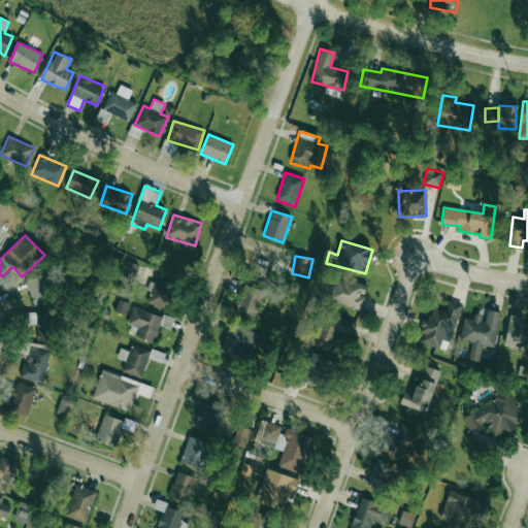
[(165,309),(175,281),(156,273),(146,303),(165,309)]
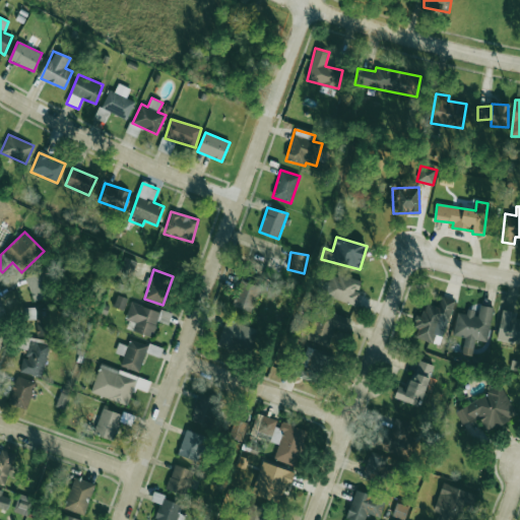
[(45,270),(24,277),(34,302),(53,296),(45,270)]
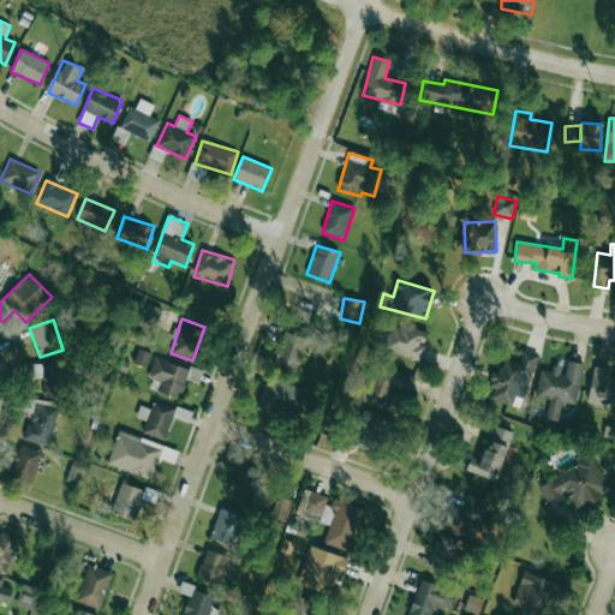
[(429,334),(390,321),(382,348),(419,362),(429,334)]
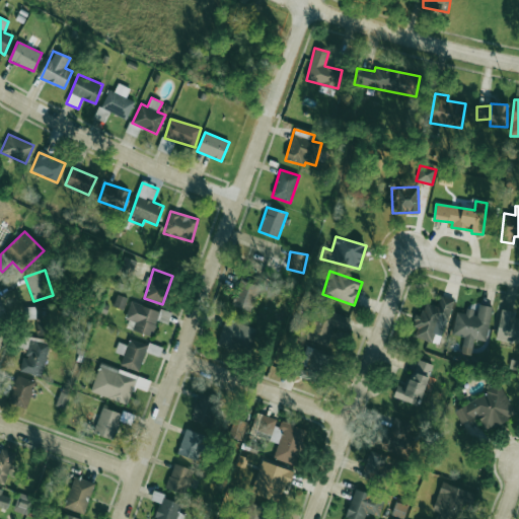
[(258,285),(239,280),(232,306),(252,311),(258,285)]
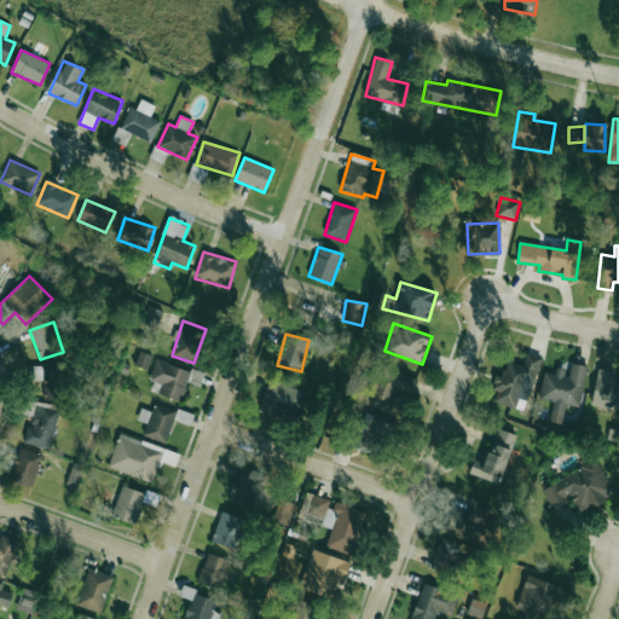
[(524,382),(534,385),(542,358),(525,353),(522,365),(507,362),(503,376),(496,374),(491,389),(497,392),(495,403),(516,409),(524,382)]
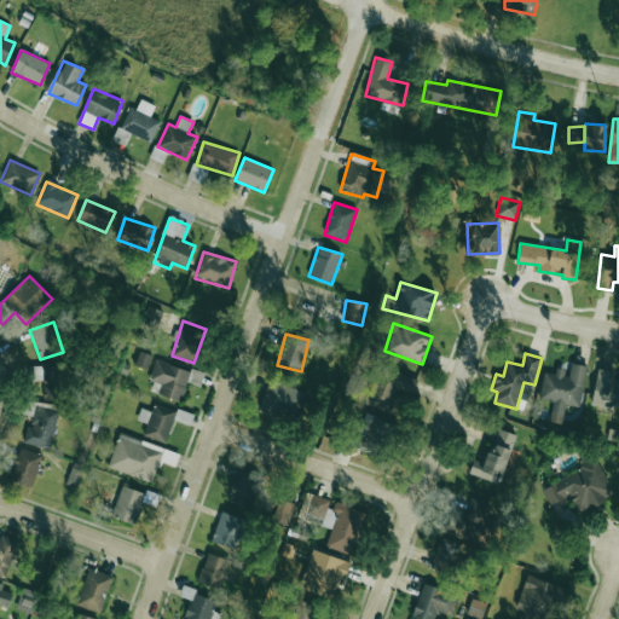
[(191,372),(156,359),(149,381),(161,385),(157,393),(180,401),(191,372)]
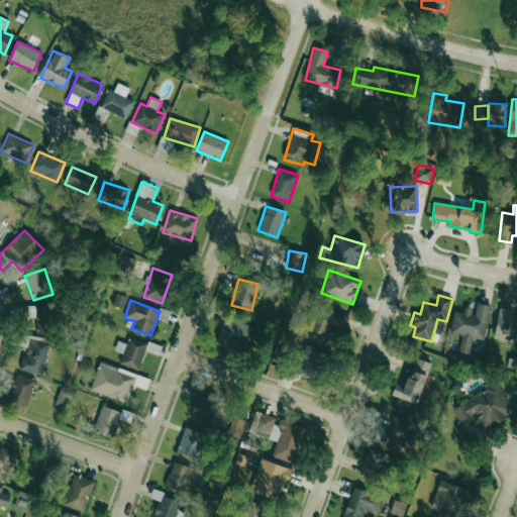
[(450,333),(462,335),(459,352),(470,353),(472,338),(485,340),(490,305),(475,304),(474,311),(454,309),(450,333)]
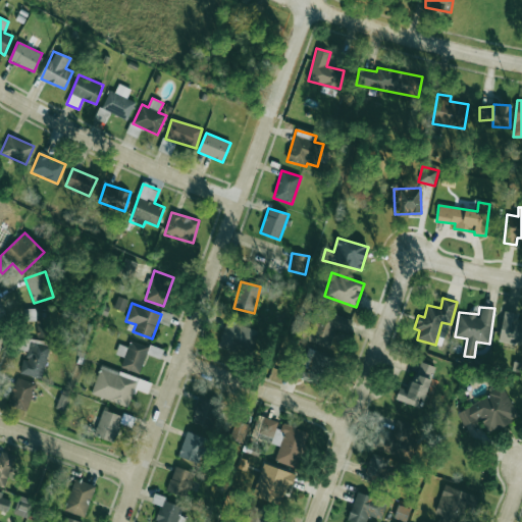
[(308,342),(330,349),(336,329),(349,333),(353,321),(310,308),(305,325),(312,328),(308,342)]
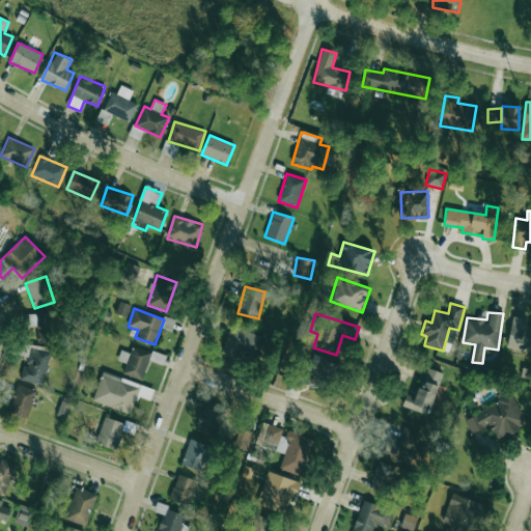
[(49,314),(26,314),(26,326),(37,326),(36,343),(49,343),(49,314)]
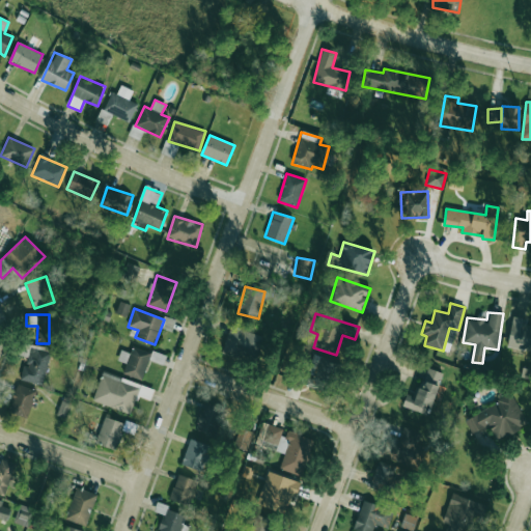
[(507,346),(530,350),(530,326),(526,325),(527,319),(512,316),(507,346)]
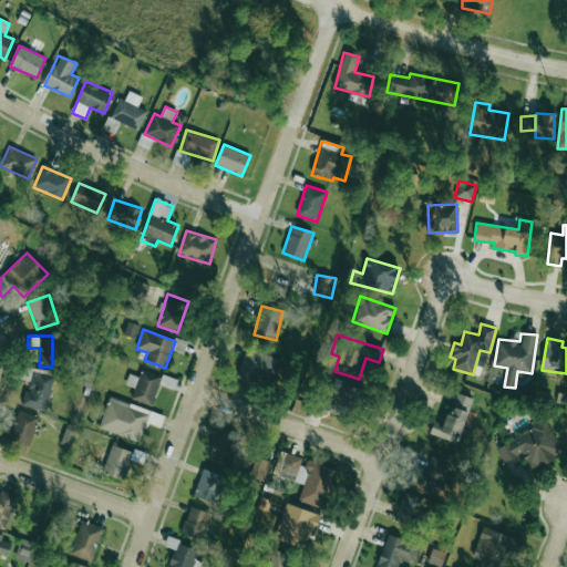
[(271,384),(281,360),(248,347),(236,378),(258,387),(260,380),(271,384)]
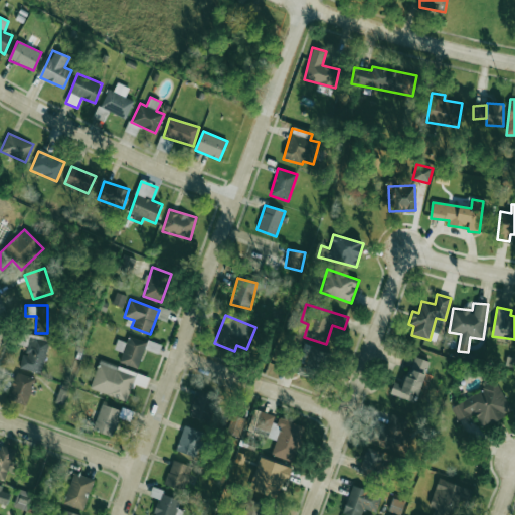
[(137,369),(147,343),(129,336),(127,343),(118,339),(114,349),(122,353),(119,362),(137,369)]
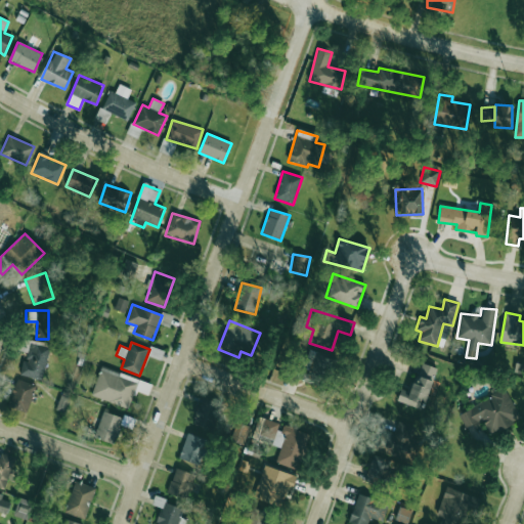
[(333,356),(308,353),(305,383),(330,386),(333,356)]
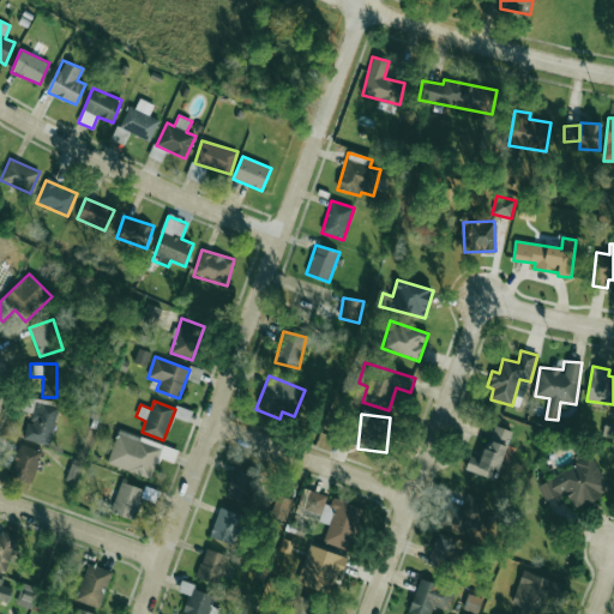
[(465,470),(495,481),(512,432),(494,426),(482,459),(470,456),(465,470)]
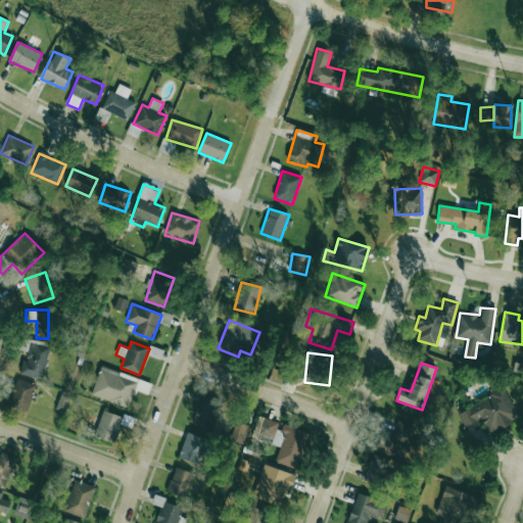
[(138,379),(102,366),(91,394),(128,408),(138,379)]
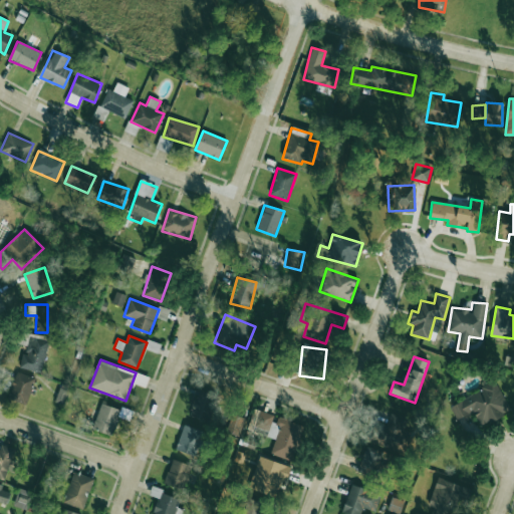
[(35,378),(17,371),(7,398),(25,405),(35,378)]
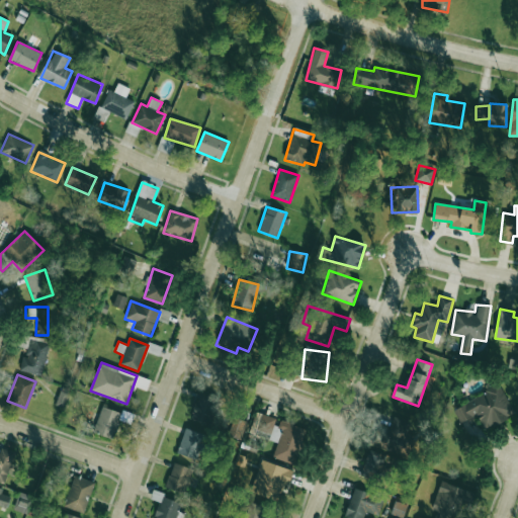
[(452,408),(459,423),(478,415),(485,429),(515,416),(501,385),(452,408)]
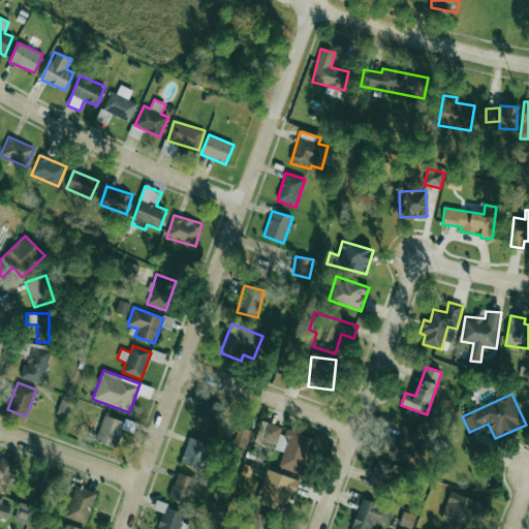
[(194,427),(213,433),(221,407),(203,401),(194,427)]
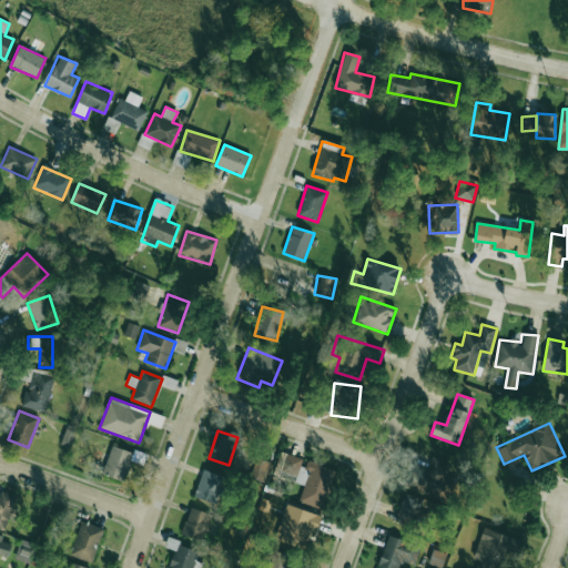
[(103,475),(125,480),(132,452),(110,446),(103,475)]
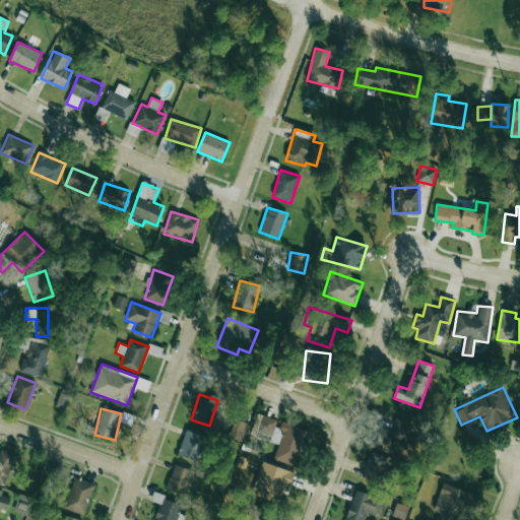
[(308,432),(279,421),(259,414),(254,429),(272,435),(269,442),(278,445),(273,459),(296,466),(308,432)]
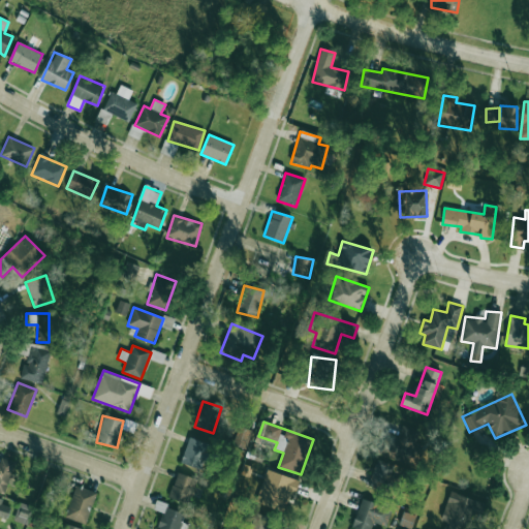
[(389,457),(405,462),(414,429),(398,425),(389,457)]
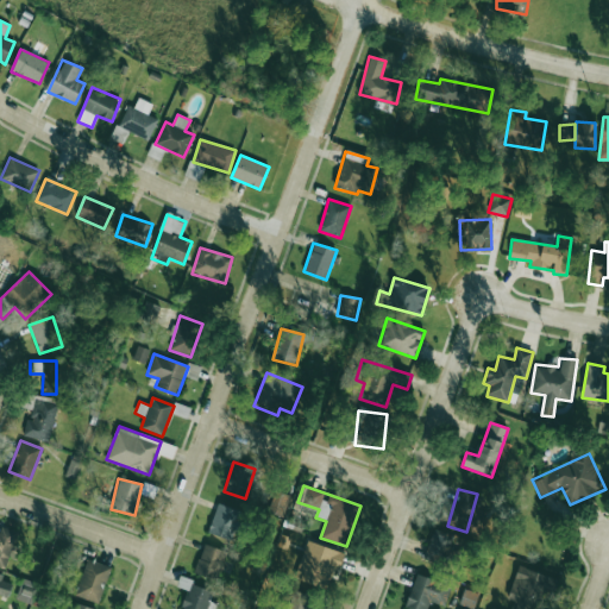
[(283,518),(292,496),(275,490),(268,513),(283,518)]
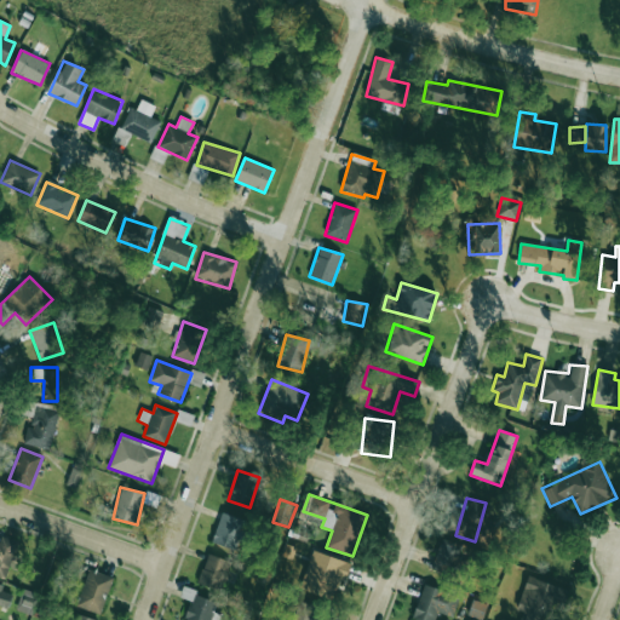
[(246,520),(222,512),(212,543),(236,550),(246,520)]
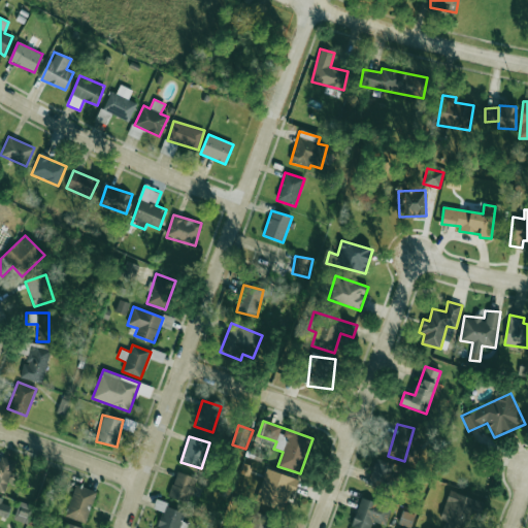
[(13,461),(0,456),(0,491),(4,493),(13,461)]
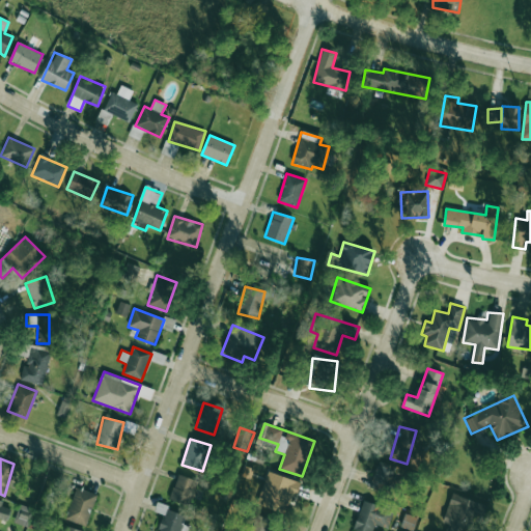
[(396,468),(378,462),(369,486),(388,493),(396,468)]
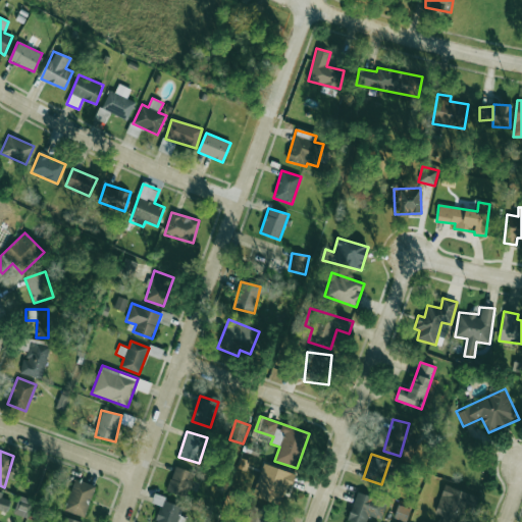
[(253,496),(282,506),(293,473),(263,463),(253,496)]
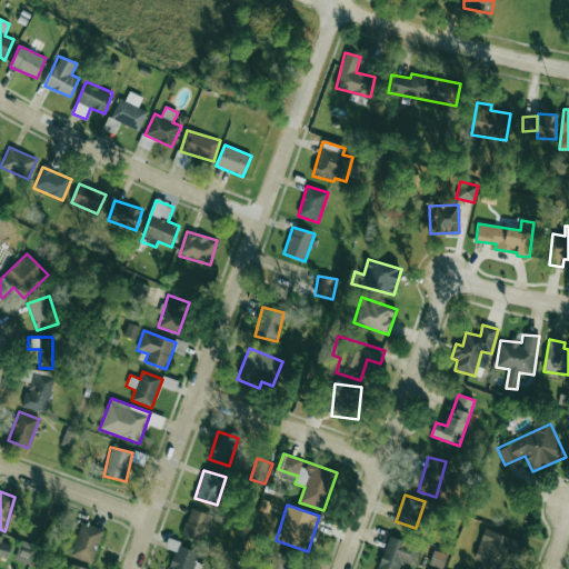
[(201,542),(212,516),(191,508),(181,533),(201,542)]
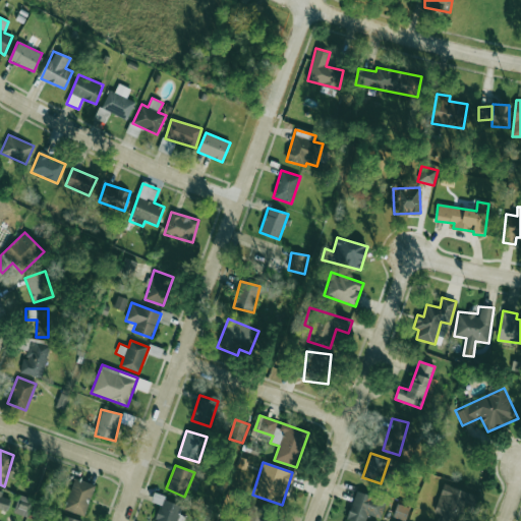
[(83,516),(95,485),(74,478),(64,510),(83,516)]
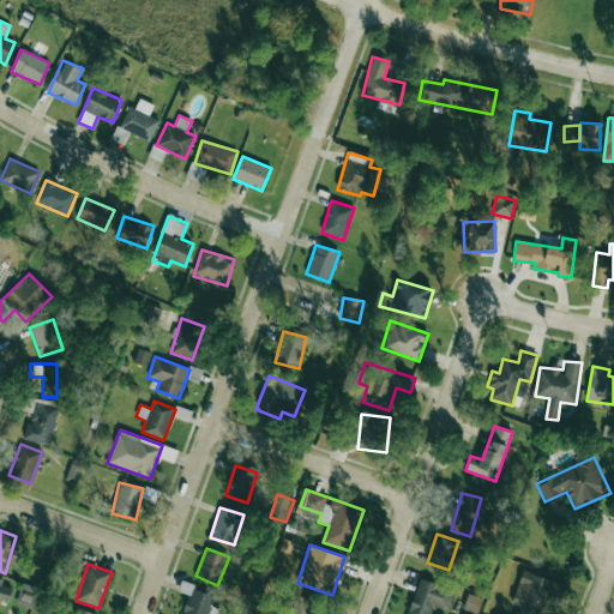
[(495,613),(535,613),(536,613),(541,613),(545,613),(549,601),(558,603),(564,584),(522,572),(512,603),(518,605),(515,613),(497,613),(495,613)]
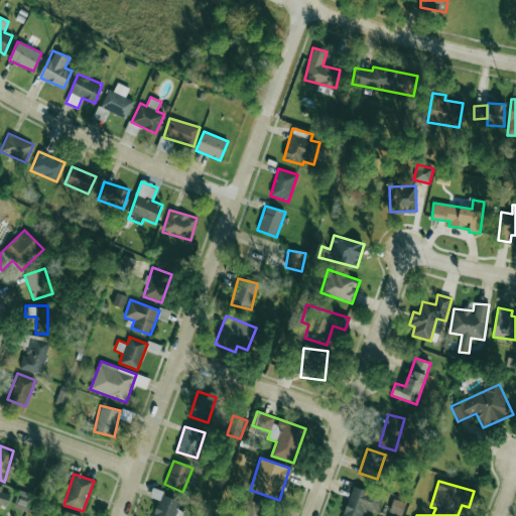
[(0,504),(6,506),(9,494),(1,492),(3,486),(0,485),(0,504)]
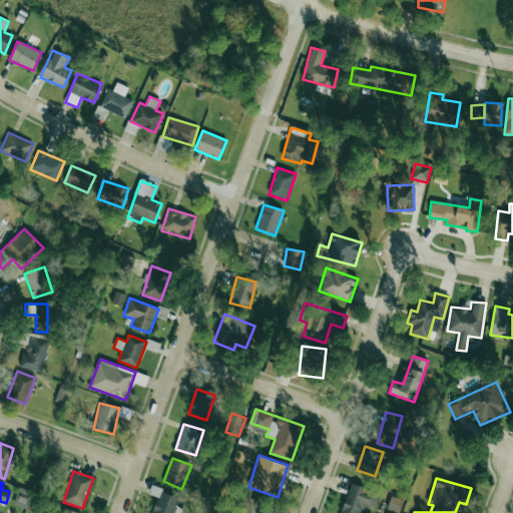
[(380,493),(350,484),(341,512),(345,512),(360,512),(362,507),(374,511),(380,493)]
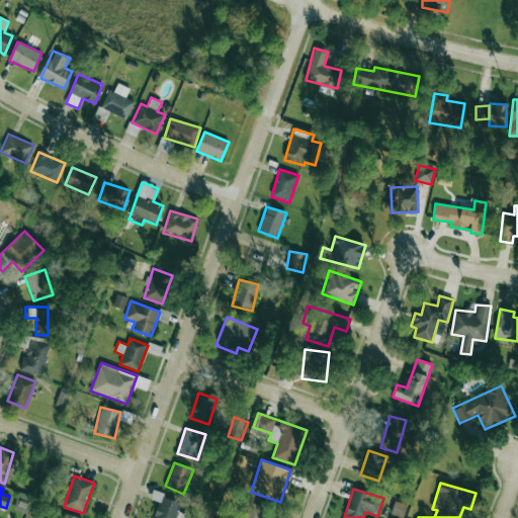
[(263,517),(268,510),(253,502),(245,517),(263,517)]
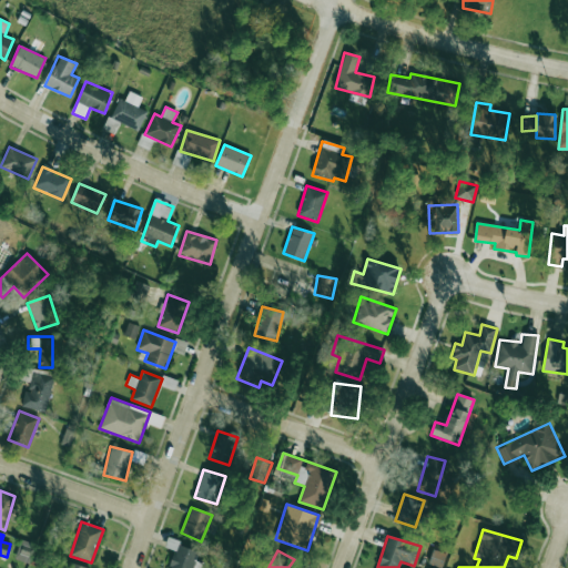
[(443,559),(430,556),(428,564),(440,567),(443,559)]
